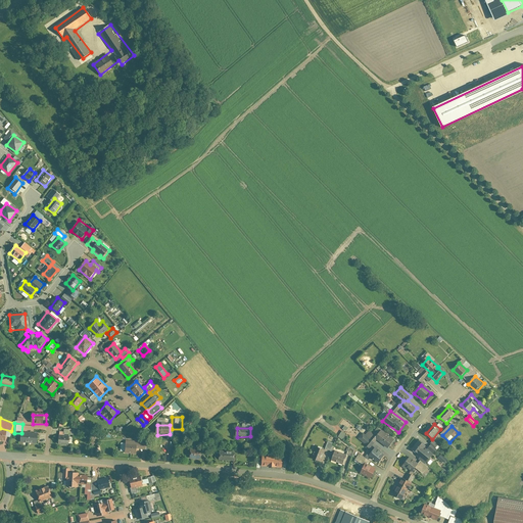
[(383,430),(376,439),(389,448),(396,439),(383,430)]
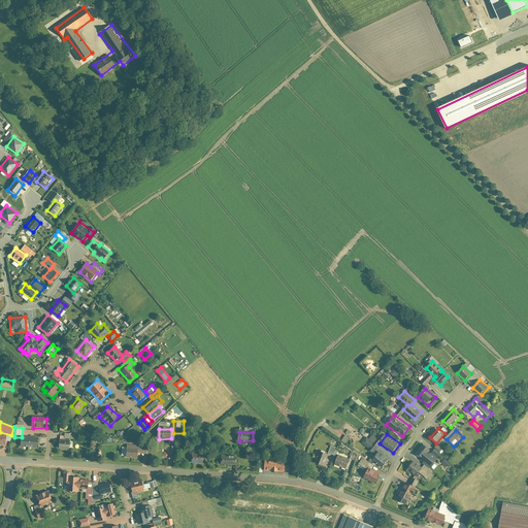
[(0,435),(0,444),(6,447),(9,438),(0,435)]
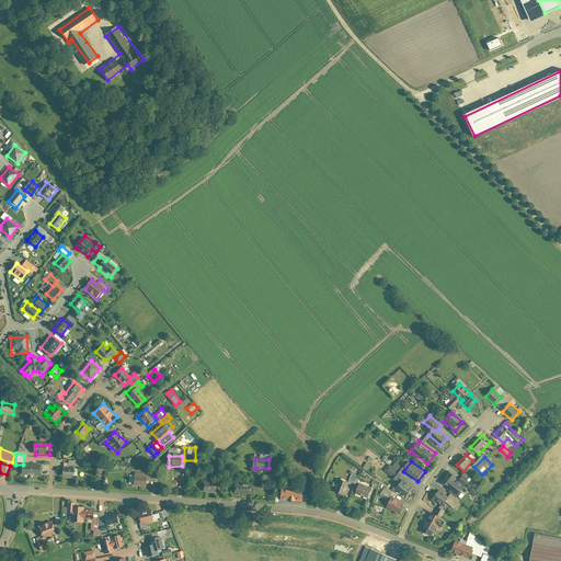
[(24,465),(24,476),(41,476),(41,465),(24,465)]
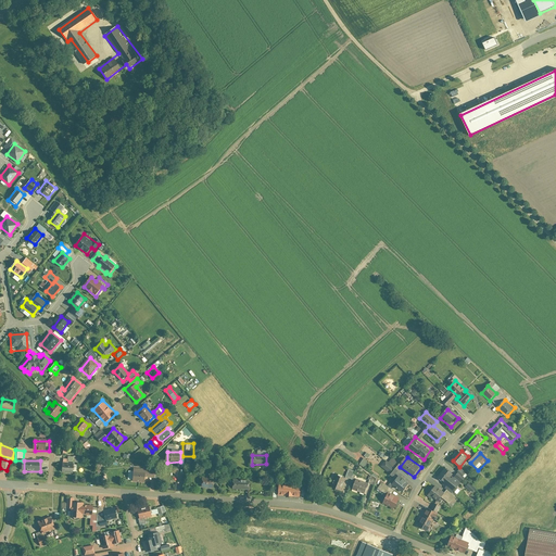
[(62,463),(63,474),(76,474),(76,462),(62,463)]
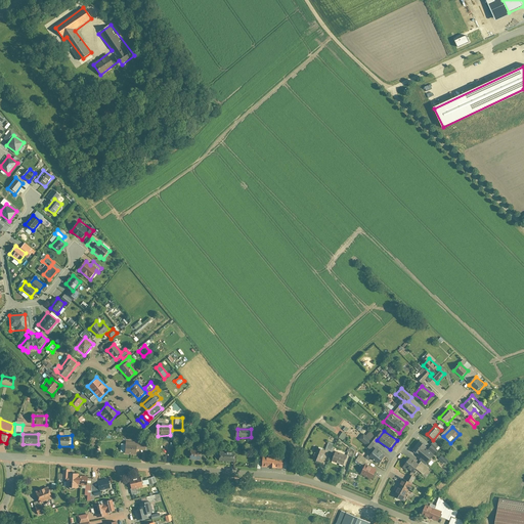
[(364,436),(360,441),(368,447),(372,441),(364,436)]
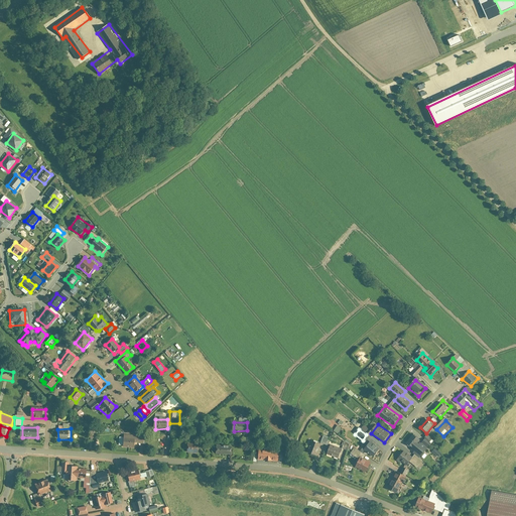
[(427,434),(424,438),(431,443),(434,439),(427,434)]
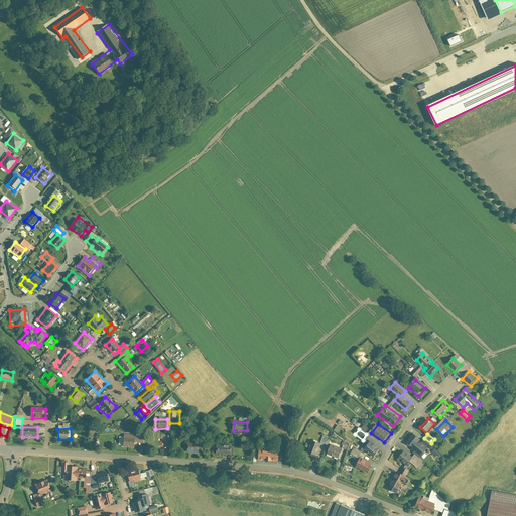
[(136,436),(123,436),(124,446),(136,446),(136,436)]
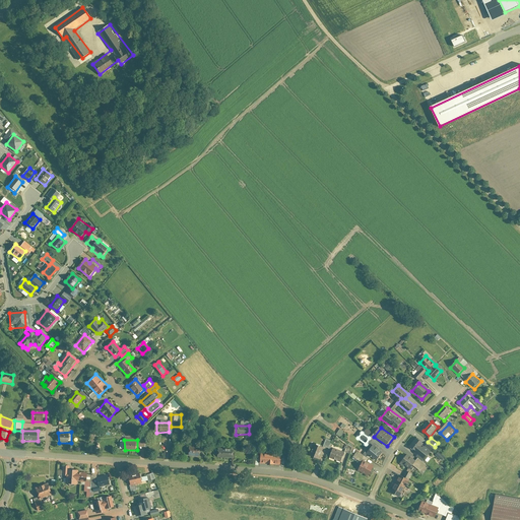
[(414,440),(408,448),(425,461),(432,453),(414,440)]
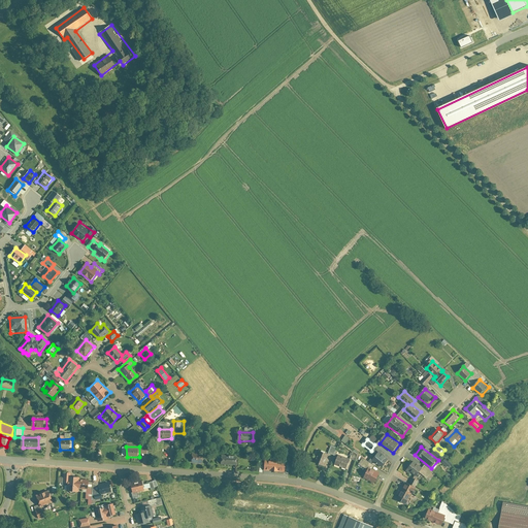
[(315,463),(324,467),(329,455),(320,452),(315,463)]
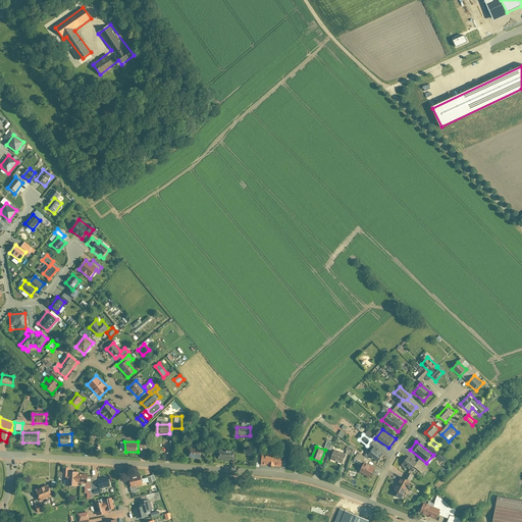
[(375,447),(369,456),(378,463),(385,454),(375,447)]
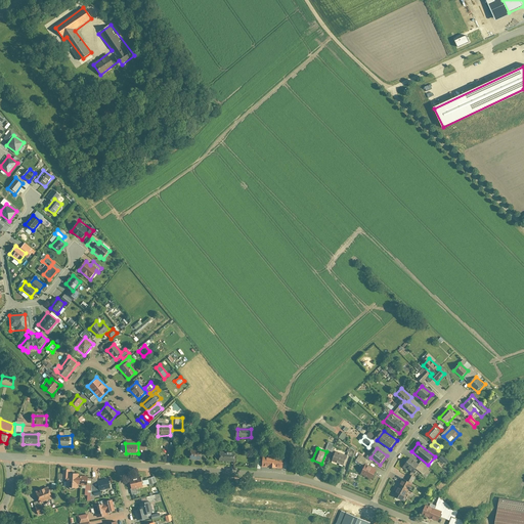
[(190,450),(190,460),(203,460),(203,450),(190,450)]
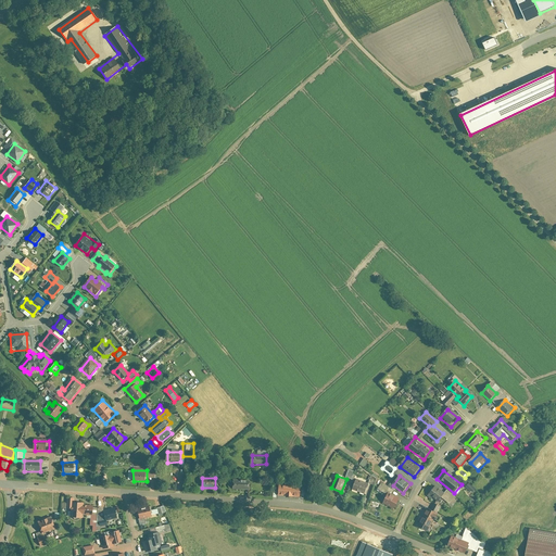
[(234,479),(234,489),(250,490),(250,480),(234,479)]
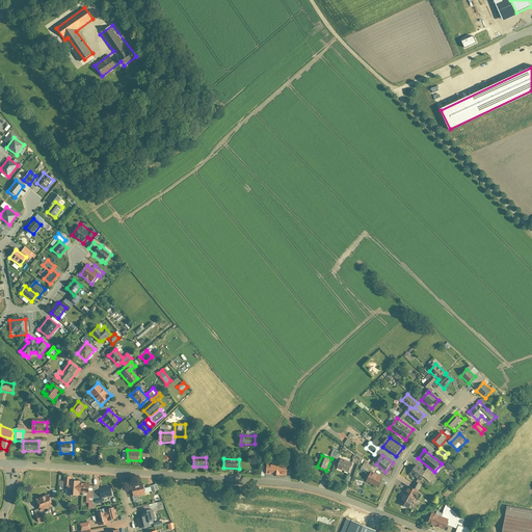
[(343,458),(339,469),(350,473),(354,463),(343,458)]
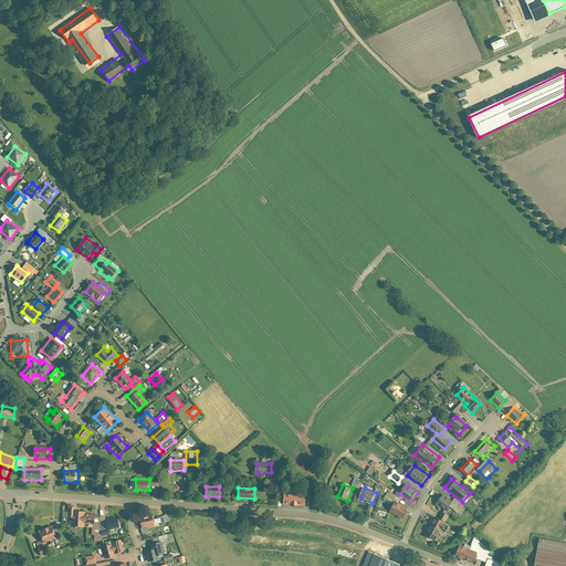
[(284,494),(283,503),(304,505),(305,495),(284,494)]
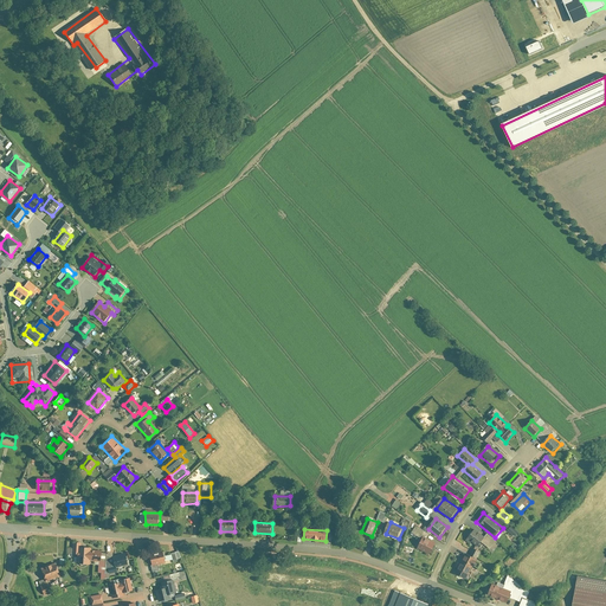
[(475,529),(466,541),(477,549),(485,537),(475,529)]
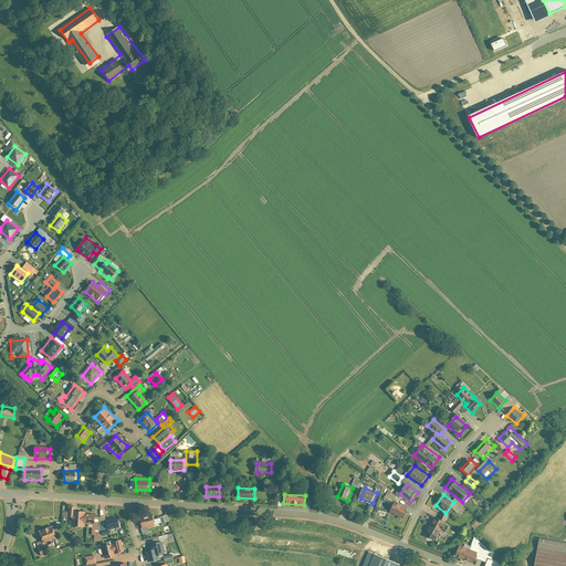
[(396,504),(390,513),(402,519),(407,510),(396,504)]
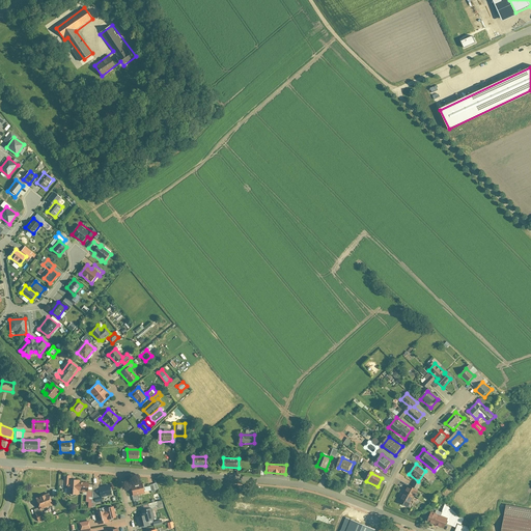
[(63,485),(68,485),(68,495),(78,495),(78,493),(88,493),(88,482),(78,482),(78,479),(72,479),(72,475),(63,475),(63,485)]
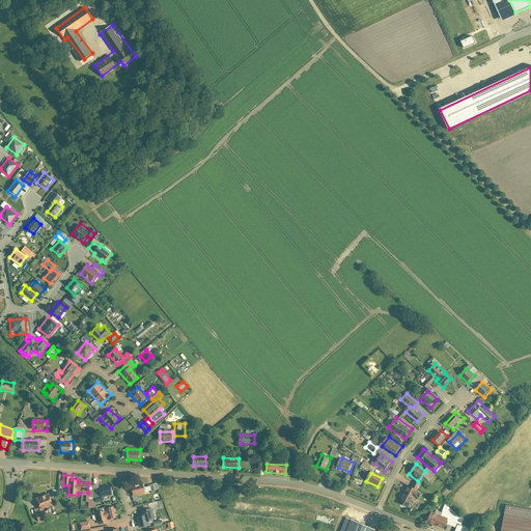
[(133,484),(134,497),(147,495),(145,482),(133,484)]
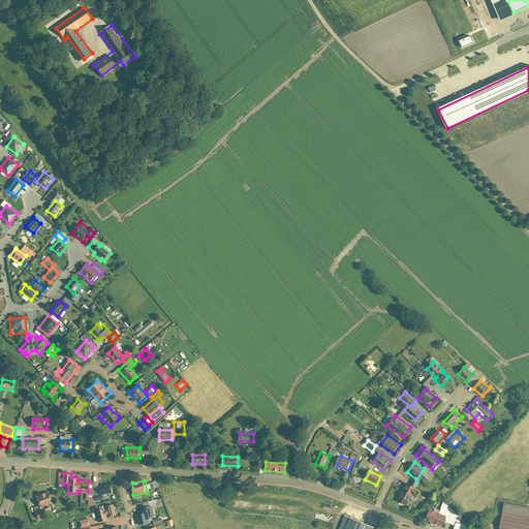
[(90,483),(90,492),(99,491),(99,483),(90,483)]
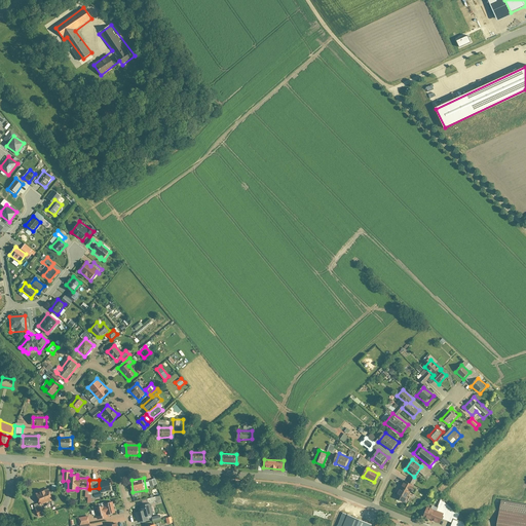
[(100,482),(101,492),(112,491),(111,481),(100,482)]
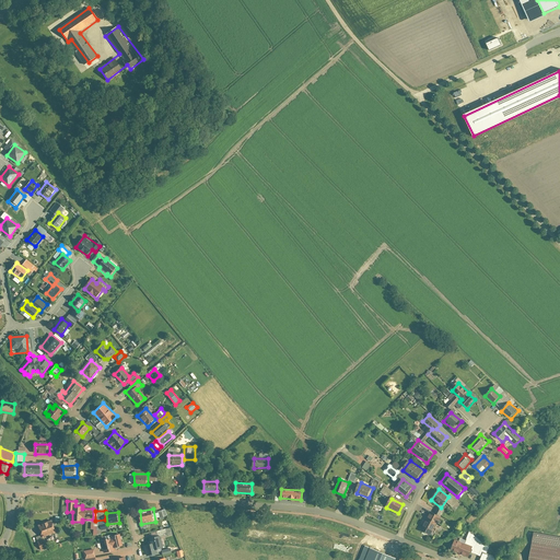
[(430,513),(421,532),(432,536),(441,517),(430,513)]
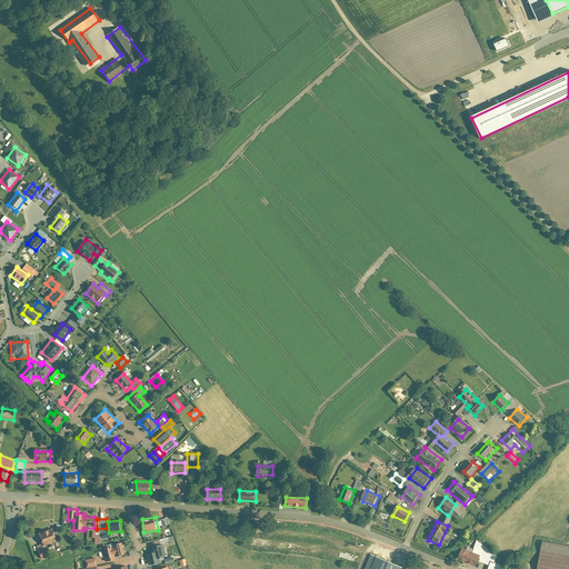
[(40,533),(45,547),(58,541),(53,529),(40,533)]
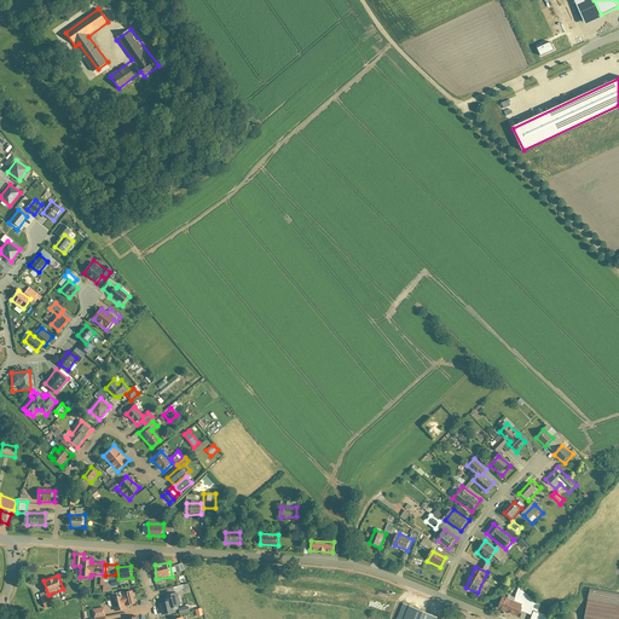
[(618,612),(618,590),(593,585),(589,607),(618,612)]
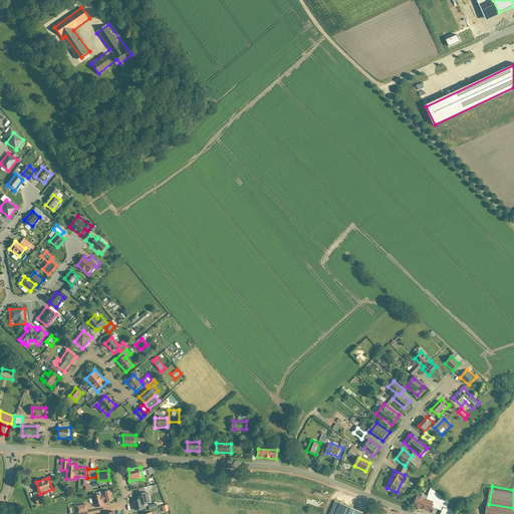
[(434,489),(431,488),(427,499),(419,495),(414,504),(431,511),(433,507),(443,511),(444,507),(447,508),(450,502),(434,489)]
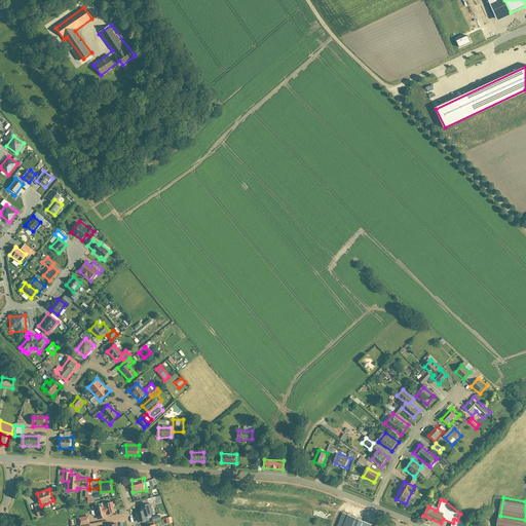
[(106,503),(107,515),(117,514),(115,501),(106,503)]
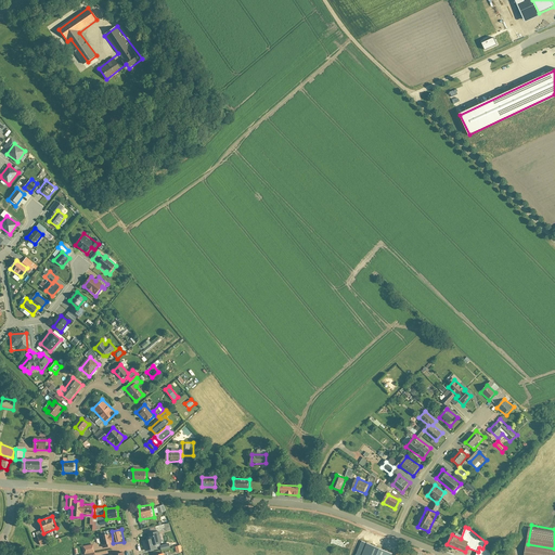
[(143,541),(145,552),(155,550),(154,544),(160,543),(158,531),(150,533),(151,539),(143,541)]
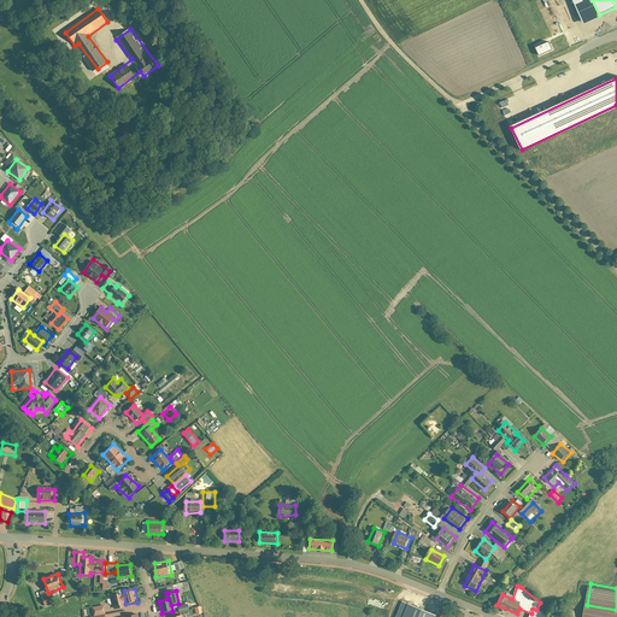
[(105,597),(107,610),(124,607),(122,594),(105,597)]
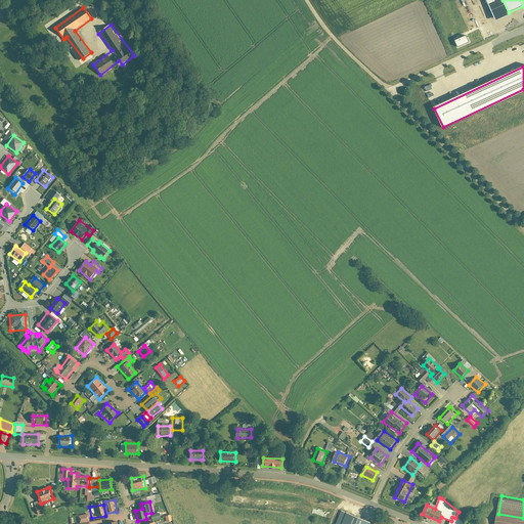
[(38,508),(39,514),(47,513),(46,506),(38,508)]
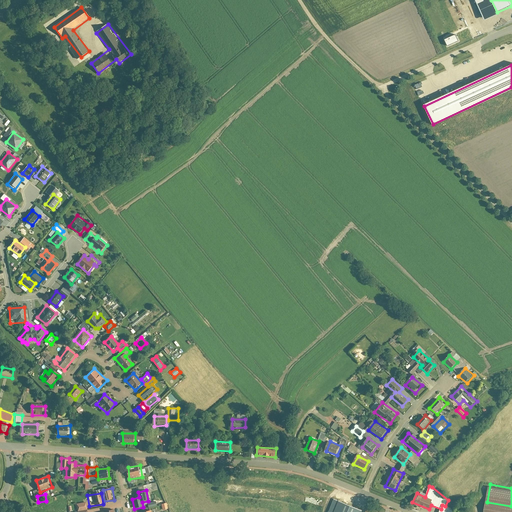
[(334,499),(329,511),(363,511),(334,499)]
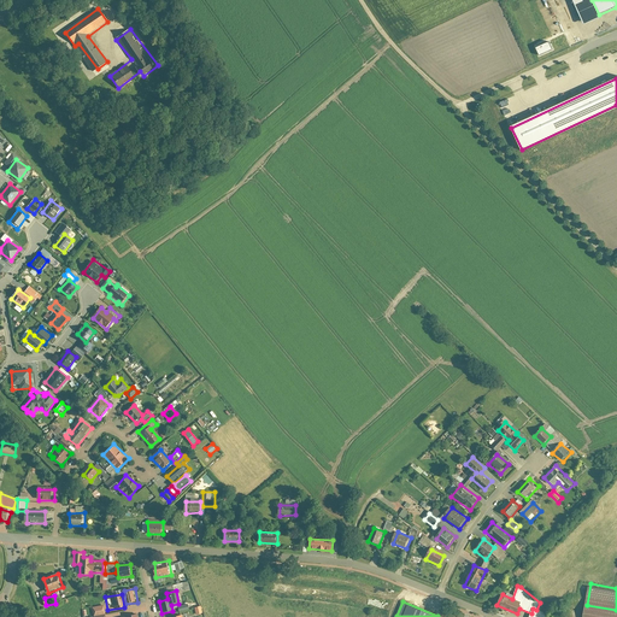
[(616,616),(616,610),(587,605),(583,616),(616,616)]
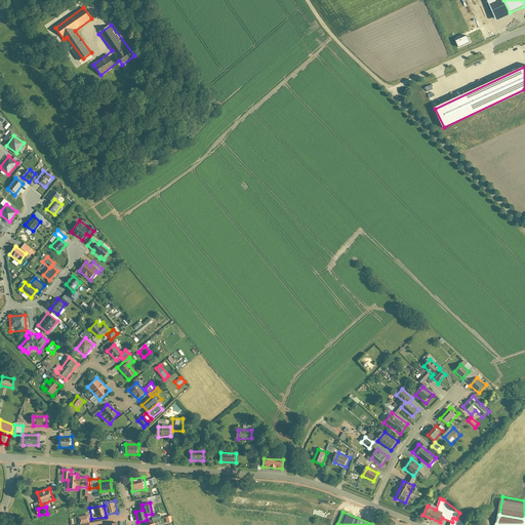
All buildings are outlined.
